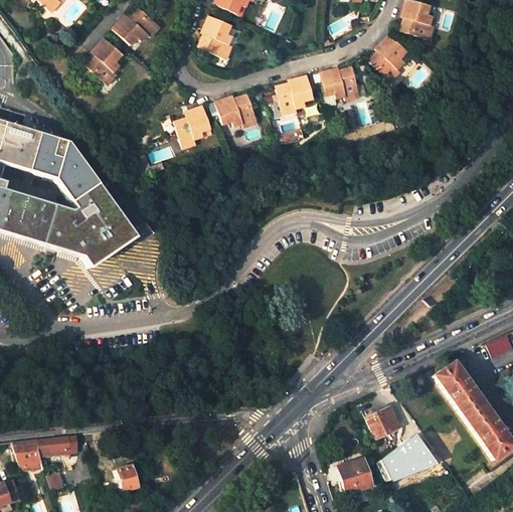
[(33,0),(49,14),(59,3),(56,0),(33,0)]
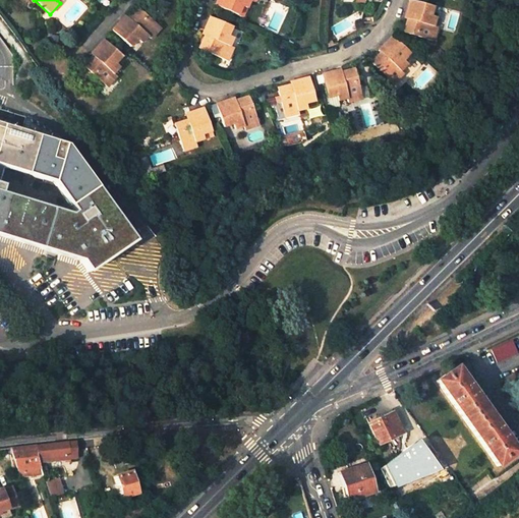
[(255,0),(217,0),(216,4),(243,15),(249,0),(255,0)]
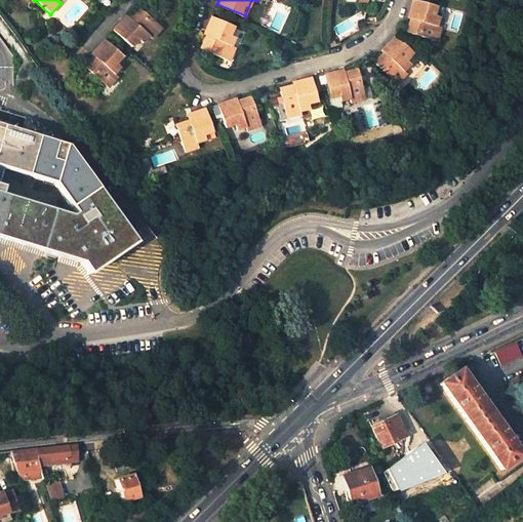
[(438,3),(427,0),(412,0),(410,10),(418,12),(416,17),(412,15),(408,30),(438,38),(442,25),(438,24),(441,14),(436,12),(438,3)]
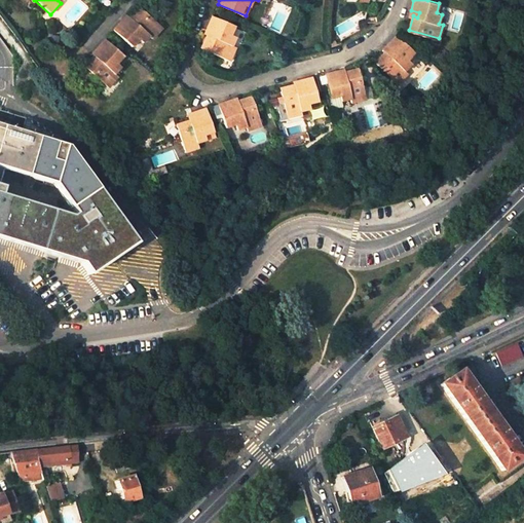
[(139,6),(128,17),(133,22),(129,25),(123,20),(114,30),(133,46),(139,39),(143,43),(149,36),(152,39),(162,27),(139,6)]
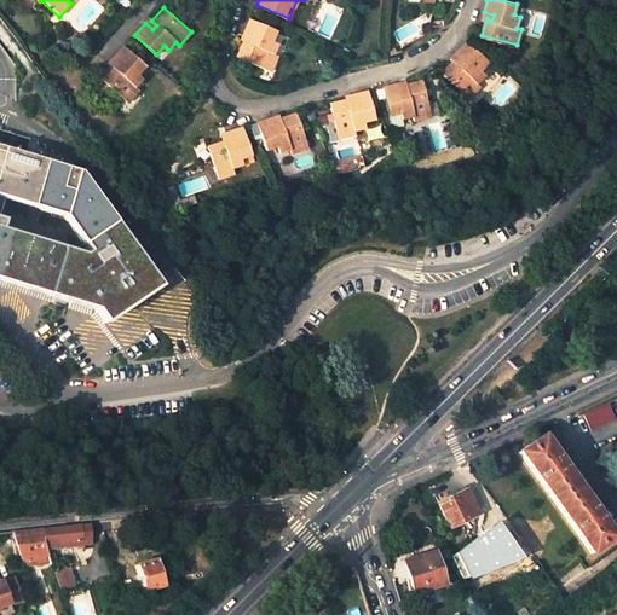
[(277,30),(251,18),(243,34),(253,38),(251,44),(244,40),(237,56),(272,71),(278,54),(274,53),(278,44),(272,41),(277,30)]
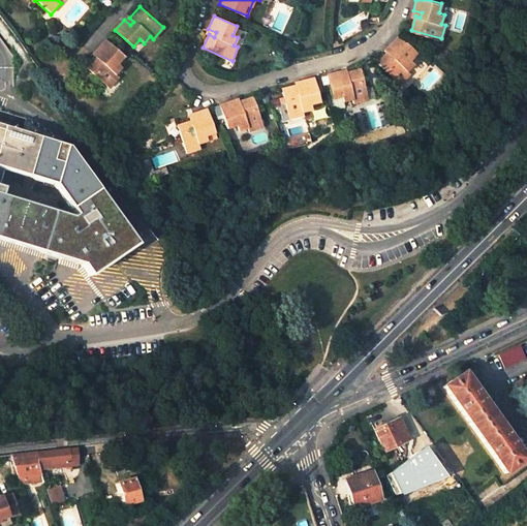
[(127,17),(124,20),(130,25),(133,22),(129,18),(127,17)]
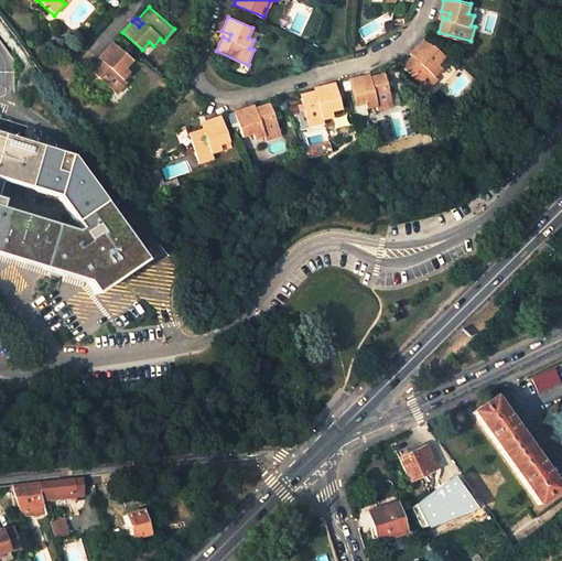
[(427,36),(415,47),(422,54),(419,57),(414,53),(403,65),(428,88),(439,77),(435,74),(442,66),(439,63),(445,54),(427,36)]
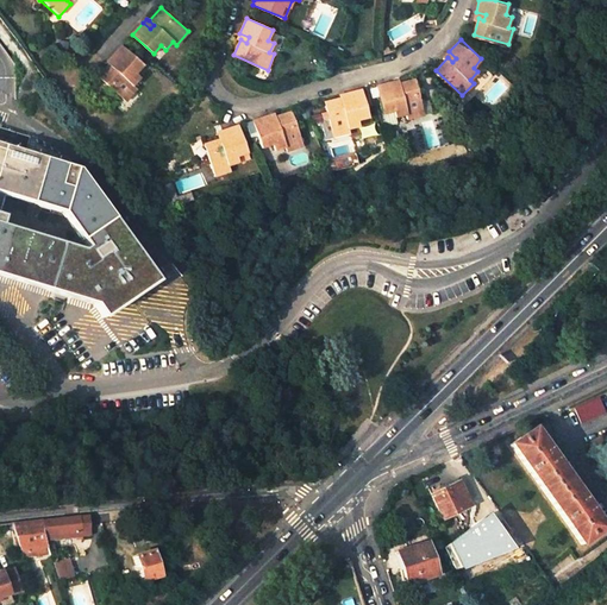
[(123,46),(111,58),(118,65),(114,69),(110,65),(99,77),(126,102),(137,89),(133,86),(141,77),(136,74),(144,65),(123,46)]
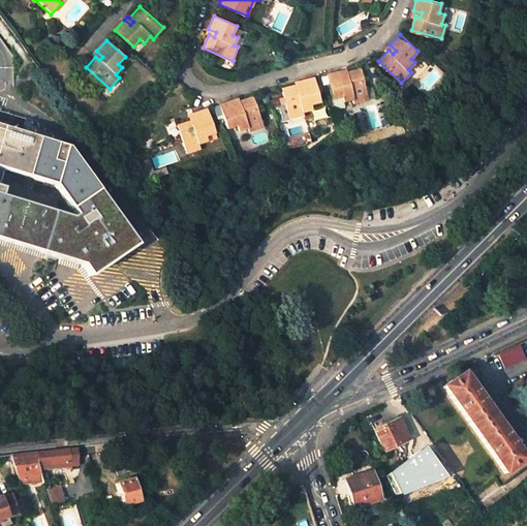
[(396,51),(390,44),(386,49),(389,50),(393,54),(396,51)]
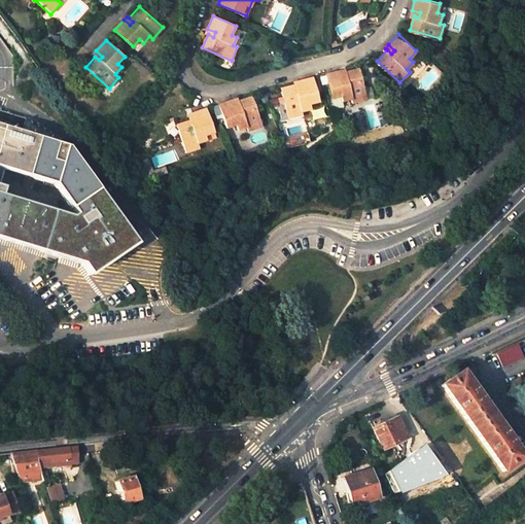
[(102,57),(96,50),(93,55),(95,57),(99,60),(102,57)]
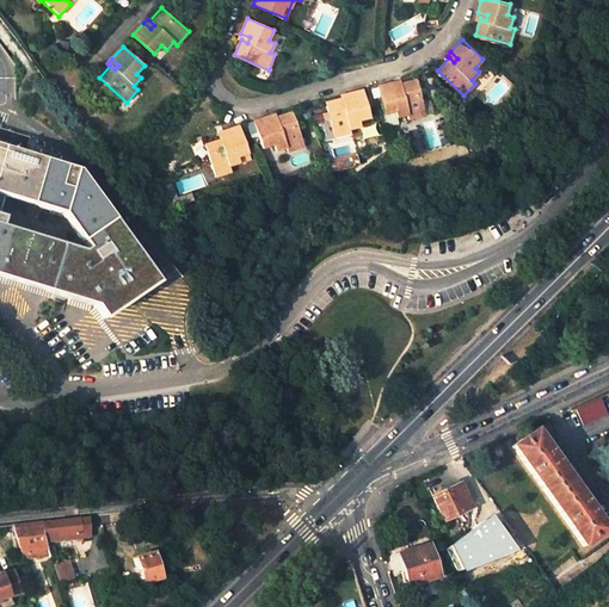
[(418,78),(401,82),(403,88),(398,90),(395,80),(379,85),(386,112),(398,110),(399,116),(410,113),(411,118),(426,113),(418,78)]
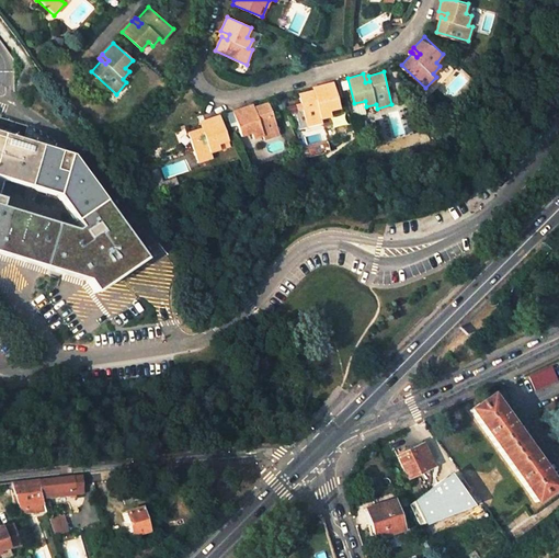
[(334,81),(319,86),(321,93),(317,94),(315,89),(300,93),(308,126),(323,122),(322,117),(332,115),(331,110),(341,106),(334,81)]
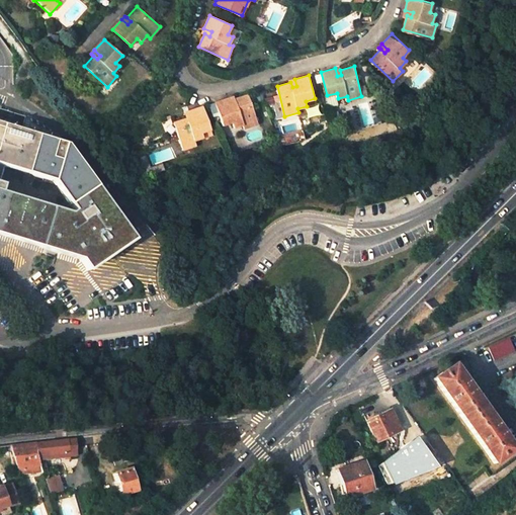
[(248,94),(235,99),(237,103),(232,105),(230,98),(216,102),(224,125),(233,122),(235,127),(243,124),(245,129),(258,123),(248,94)]
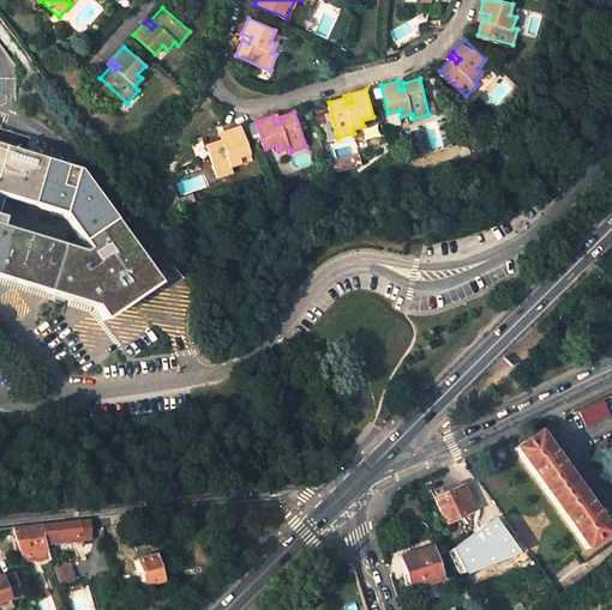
[(0,143),(18,149),(23,132),(0,125),(0,143)]
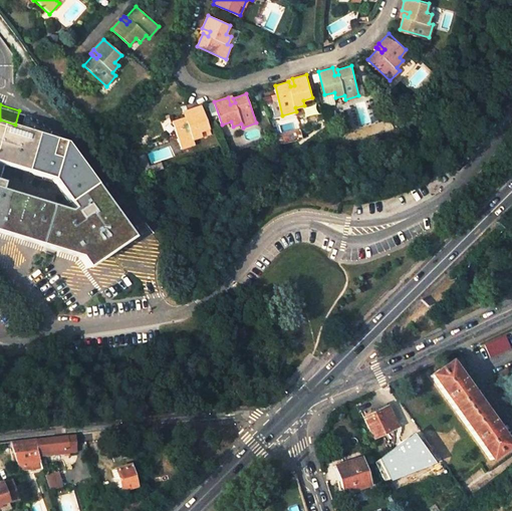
[(202,105),(189,110),(192,119),(188,120),(187,117),(173,121),(183,149),(196,145),(195,141),(204,138),(202,133),(211,130),(202,105)]
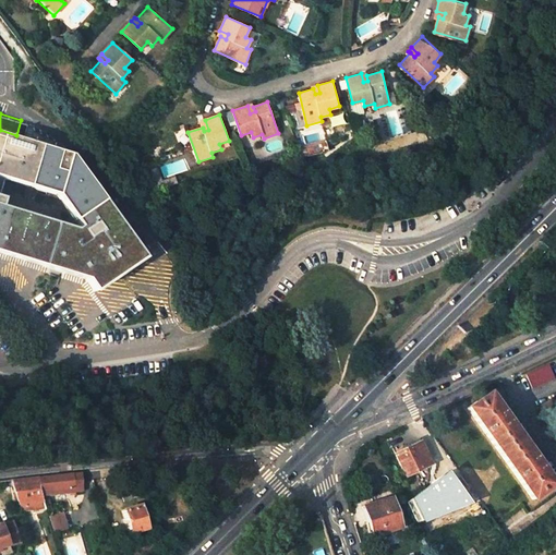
[(0,177),(50,191),(69,215),(94,197),(98,194),(63,149),(16,135),(0,130),(0,177)]
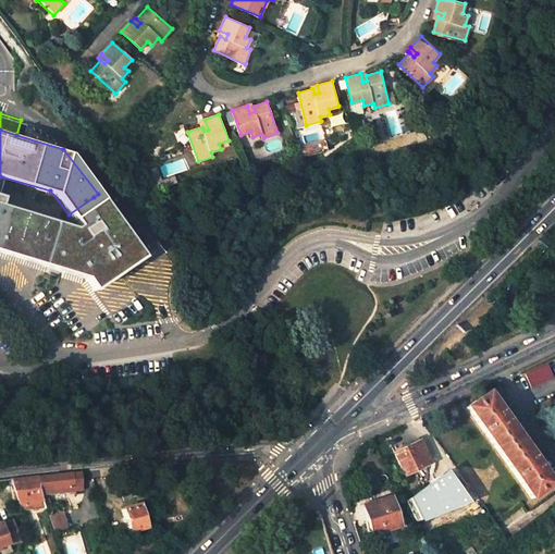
[(0,254),(76,278),(83,287),(133,254),(94,197),(64,216),(70,222),(64,225),(0,206),(0,254)]
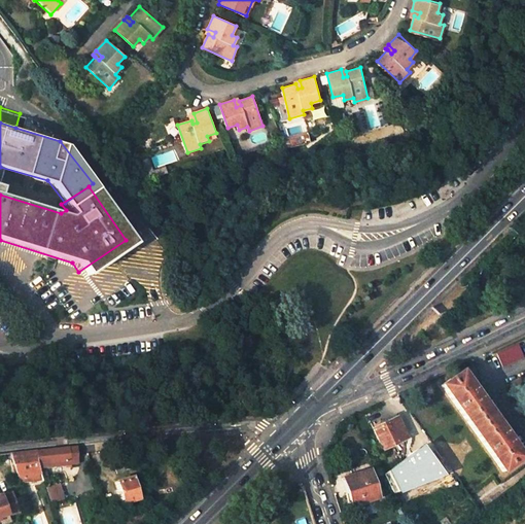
[(140,225),(149,237),(159,231),(149,218),(140,225)]
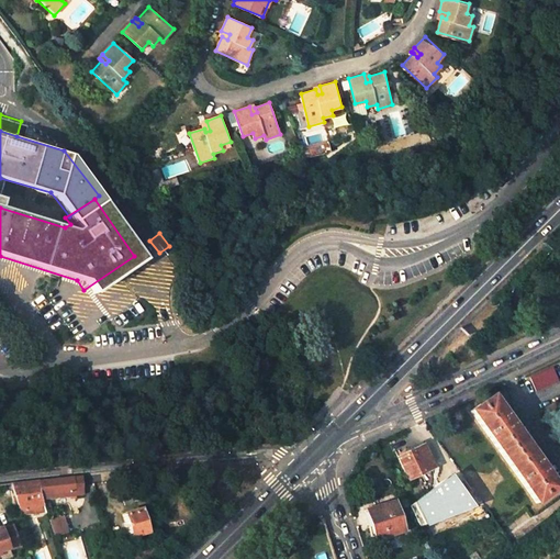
[(549,364),(527,375),(534,388),(556,377),(549,364)]
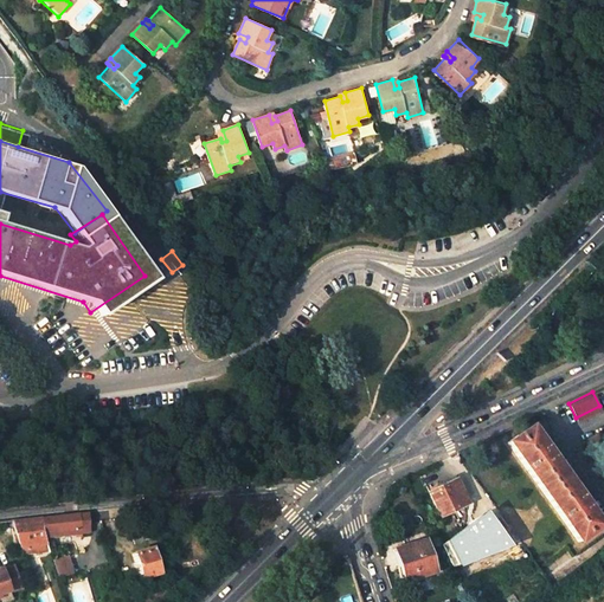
[(527,424),(505,439),(576,539),(598,523),(527,424)]
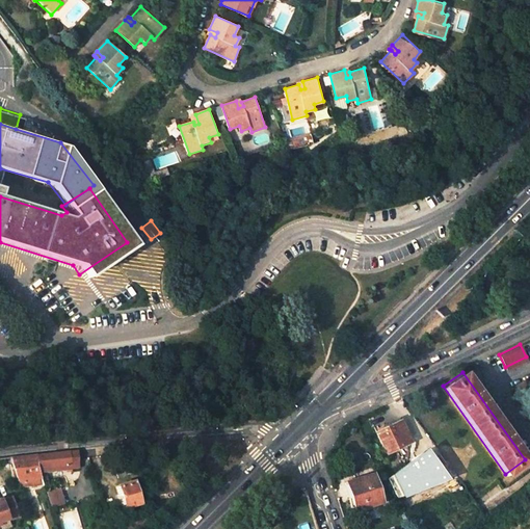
[(397,419),(374,430),(383,451),(407,440),(397,419)]
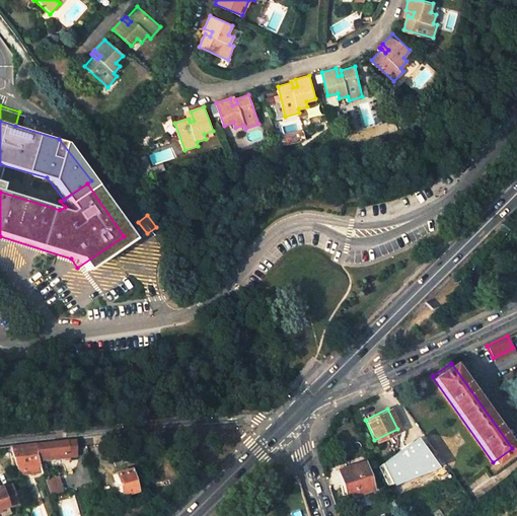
[(421,430),(408,440),(429,470),(443,460),(421,430)]
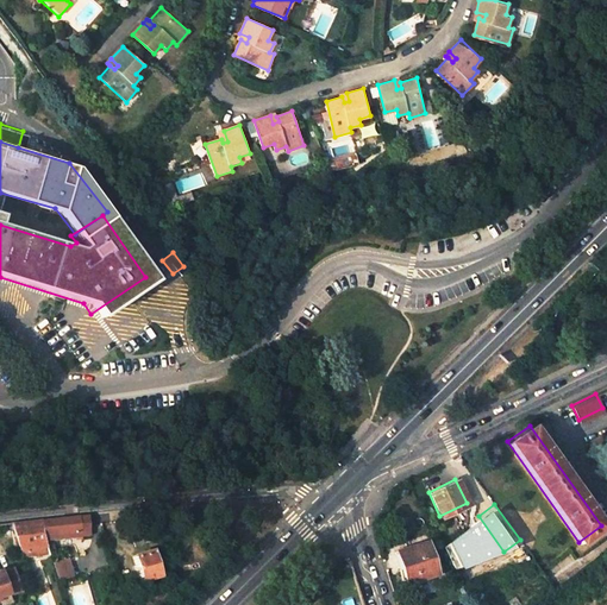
[(100,528),(108,527),(105,510),(95,511),(100,528)]
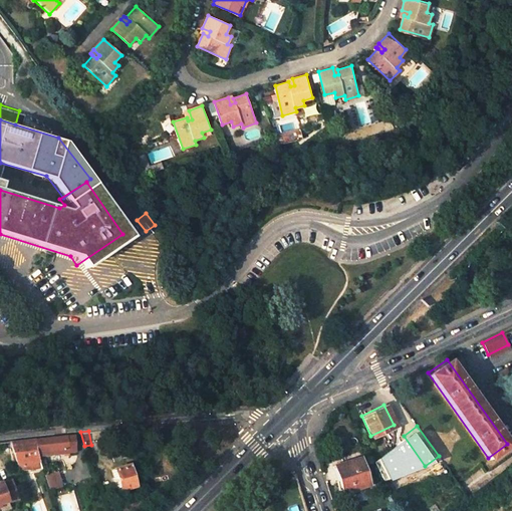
[(61,453),(74,451),(72,433),(32,437),(34,449),(46,448),(47,452),(61,451),(61,453)]
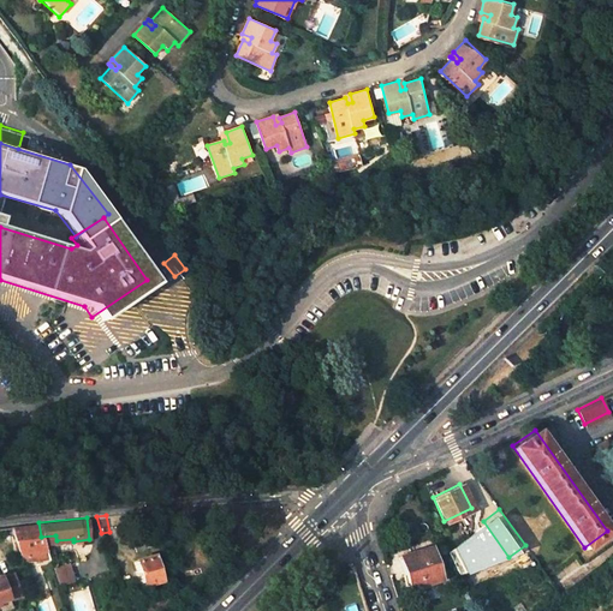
[(29,558),(27,551),(43,549),(39,522),(7,526),(19,561),(29,558)]
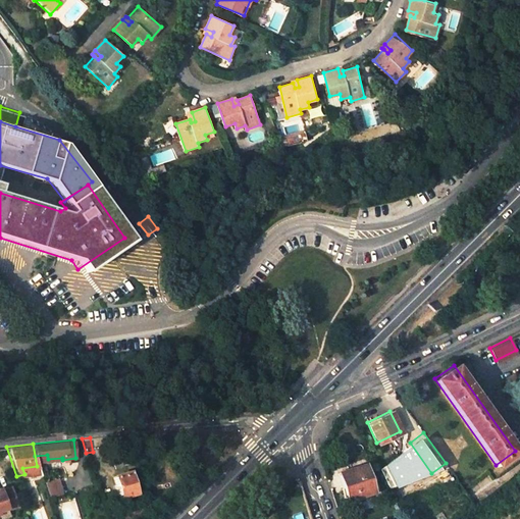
[(121,446),(108,450),(113,466),(126,461),(121,446)]
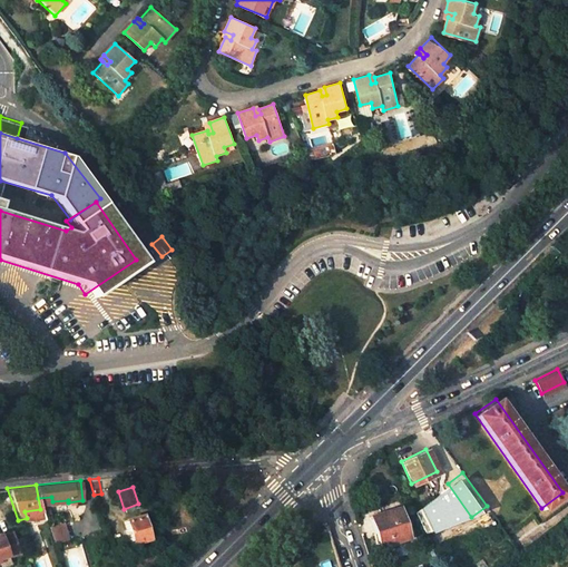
[(395,506),(370,515),(379,545),(405,536),(395,506)]
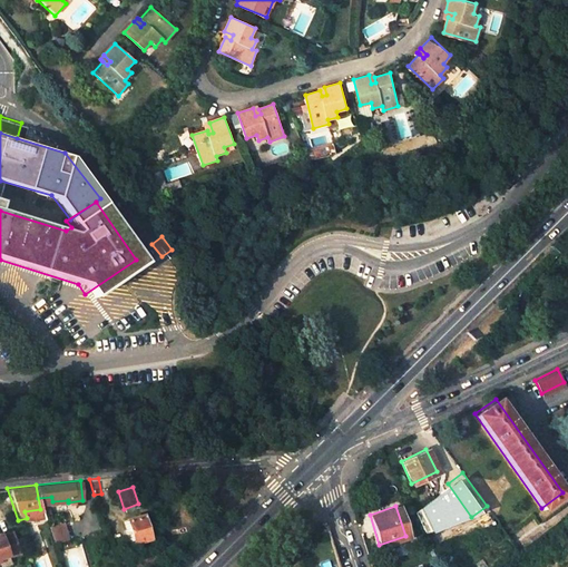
[(471,517),(478,526),(492,515),(487,506),(471,517)]
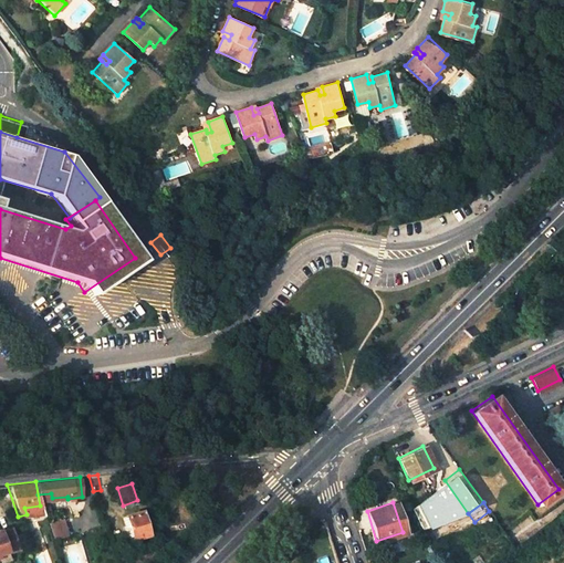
[(141,509),(125,514),(132,538),(148,532),(141,509)]
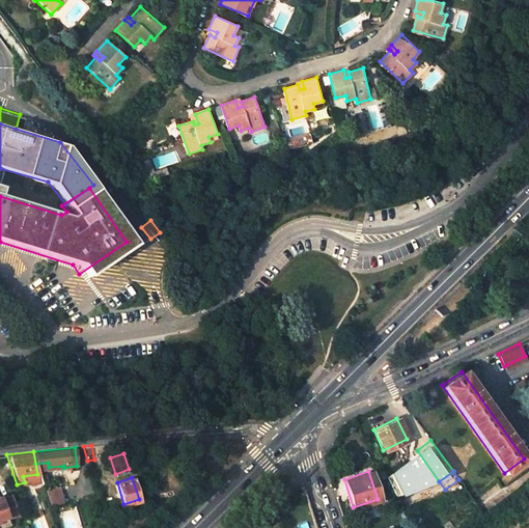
[(57,484),(44,489),(50,504),(62,500),(57,484)]
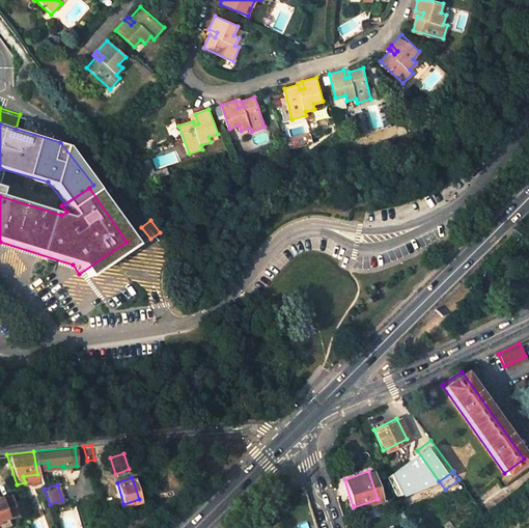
[(0,515),(2,515),(3,516),(16,511),(9,493),(0,497),(0,515)]
